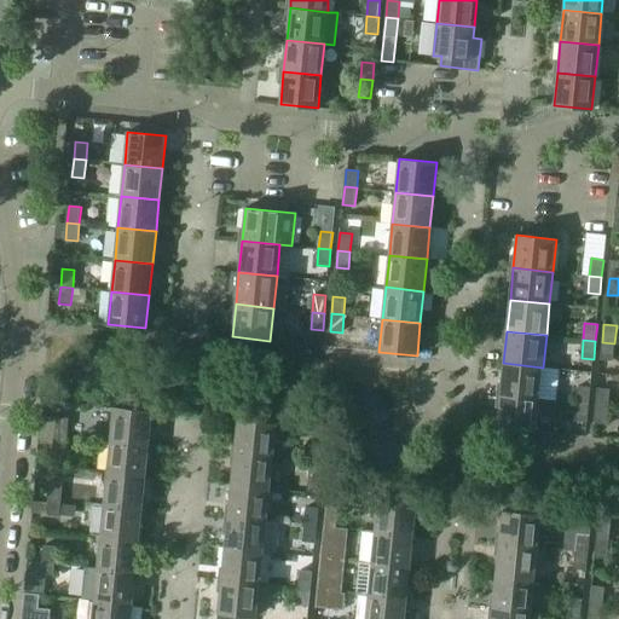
[(614,343),(602,342),(601,359),(613,360),(614,343)]
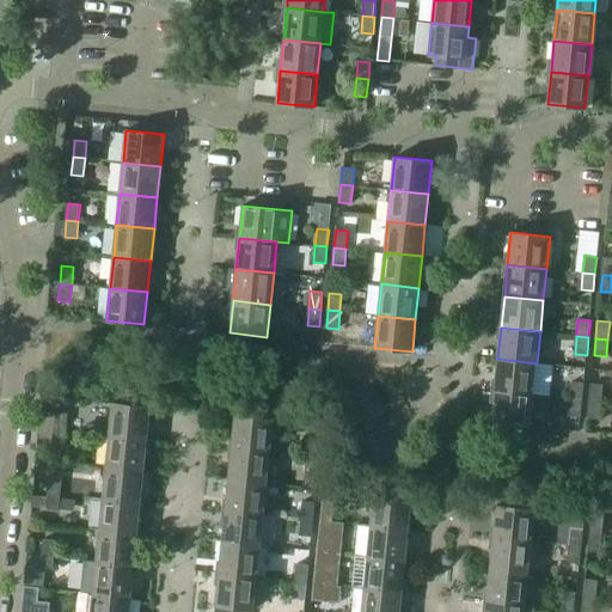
[(497,359),(495,391),(533,395),(537,363),(497,359)]
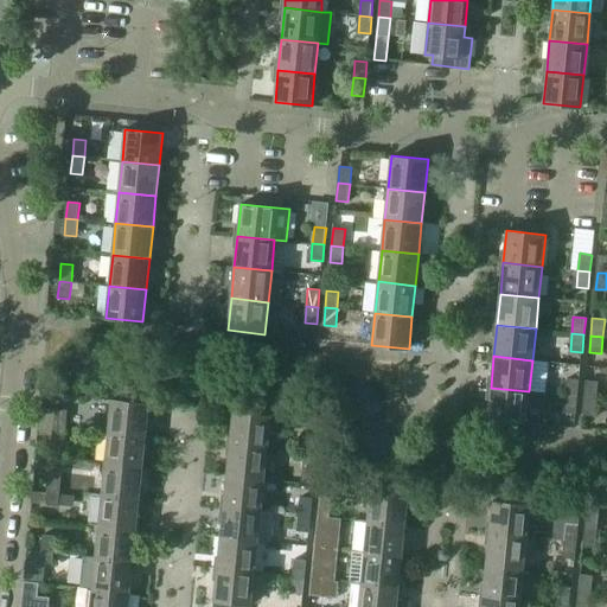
[(567,378),(566,396),(577,397),(579,379),(567,378)]
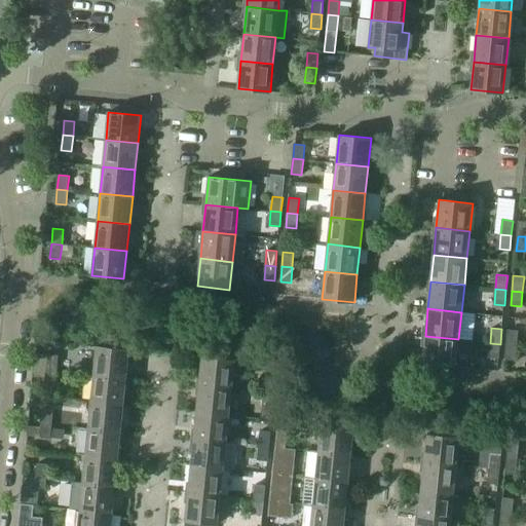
[(508,330),(506,344),(517,345),(518,331),(508,330)]
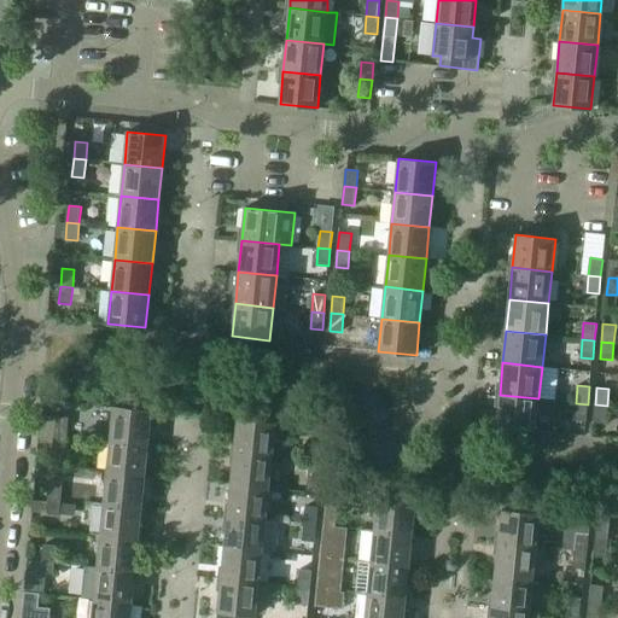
[(538,398),(500,395),(496,427),(536,431),(538,398)]
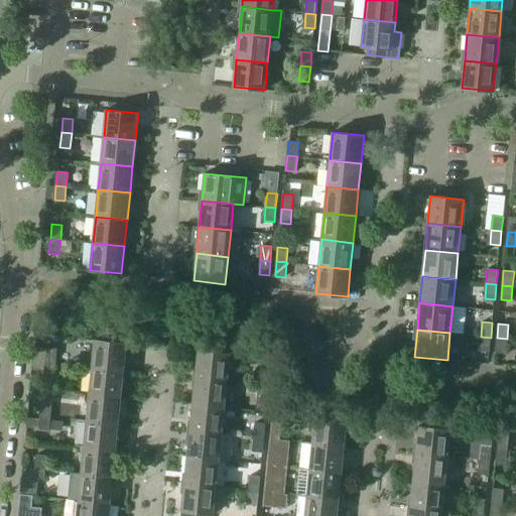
[(491,338),(481,337),(479,351),(489,352),(491,338)]
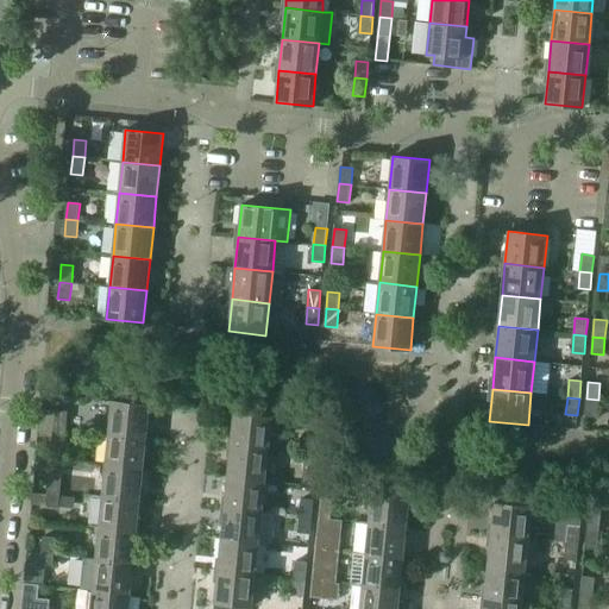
[(598,400),(586,399),(584,415),(596,416),(598,400)]
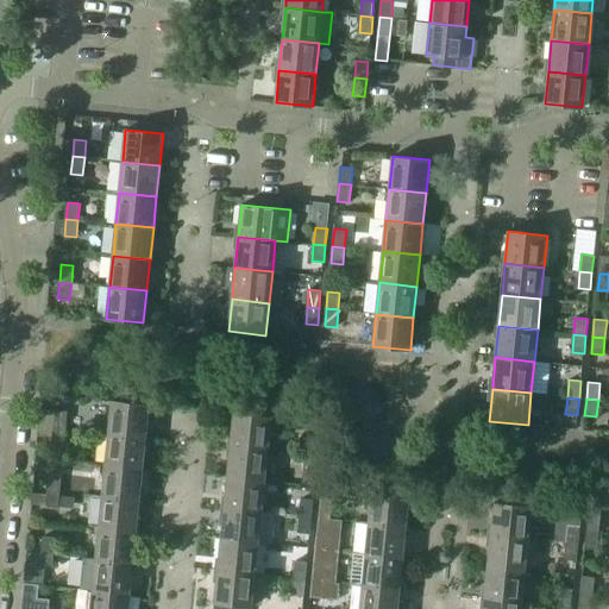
[(112,401),(110,433),(146,437),(149,405),(112,401)]
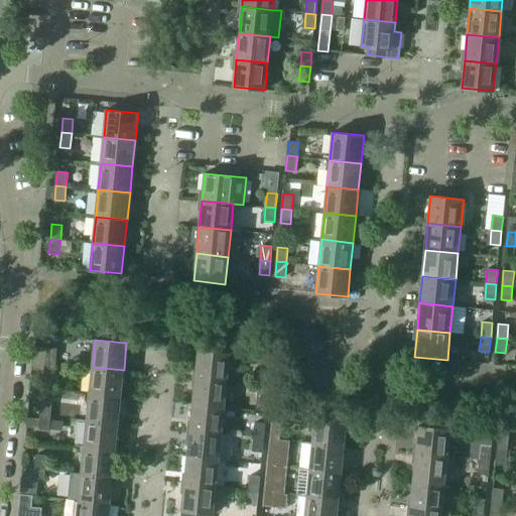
[(47,348),(46,362),(56,363),(57,349),(47,348)]
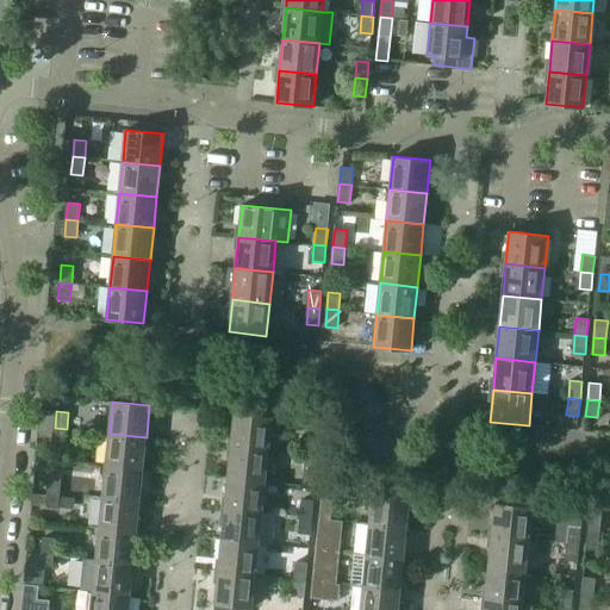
[(235,414),(231,446),(268,450),(272,418),(235,414)]
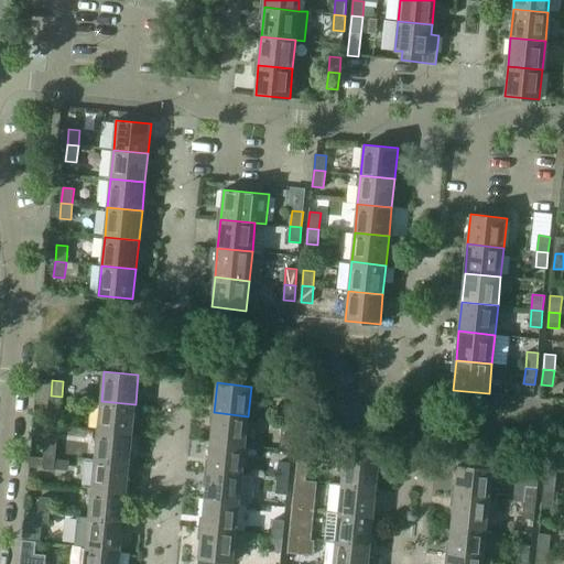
[(62,397),(51,396),(49,412),(60,413),(62,397)]
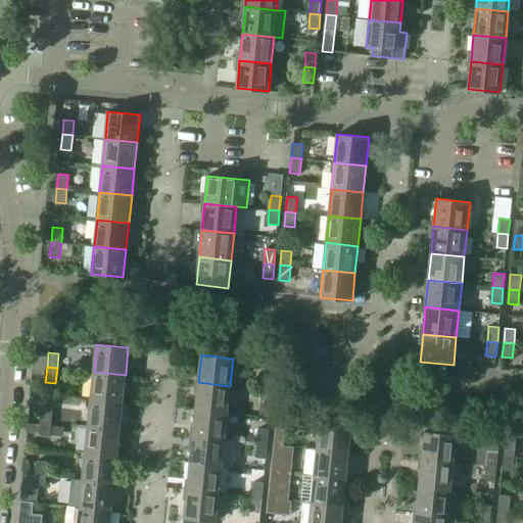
[(94,372),(91,398),(123,402),(126,375),(94,372)]
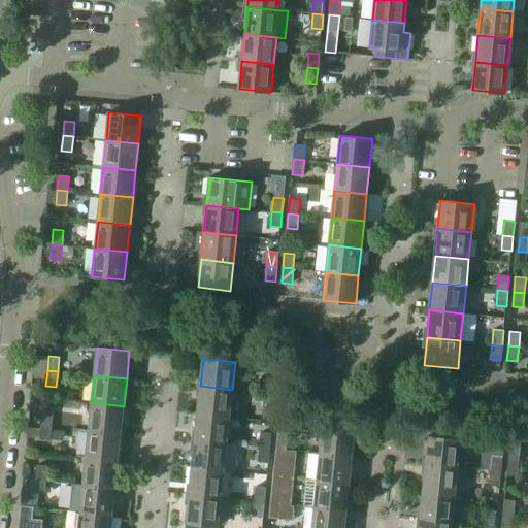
[(267,377),(265,393),(275,394),(277,378),(267,377)]
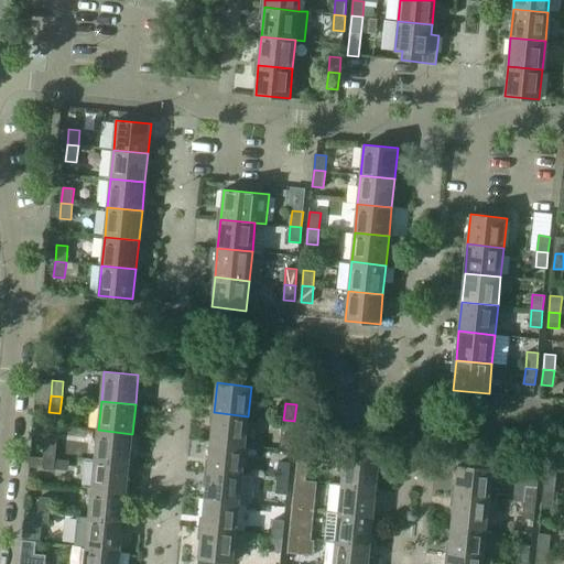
[(214,412),(210,442),(246,445),(248,416),(214,412)]
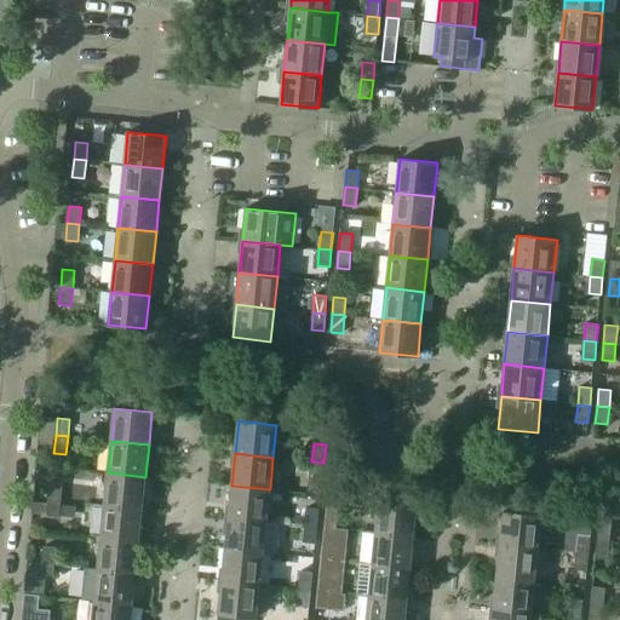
[(323,463),(311,461),(310,478),(322,480),(323,463)]
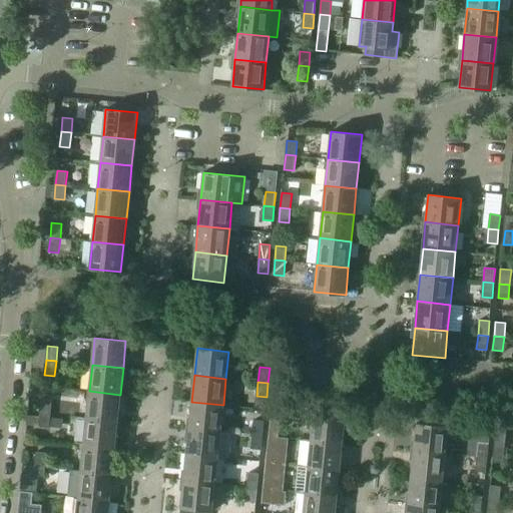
[(89,391),(86,418),(117,421),(120,395),(89,391)]
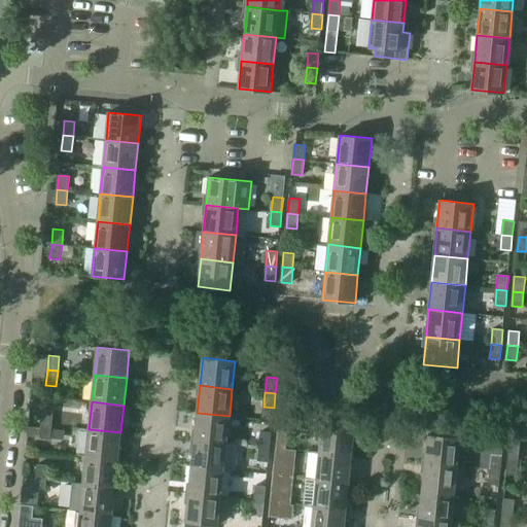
[(43,410),(41,424),(51,425),(54,411),(43,410)]
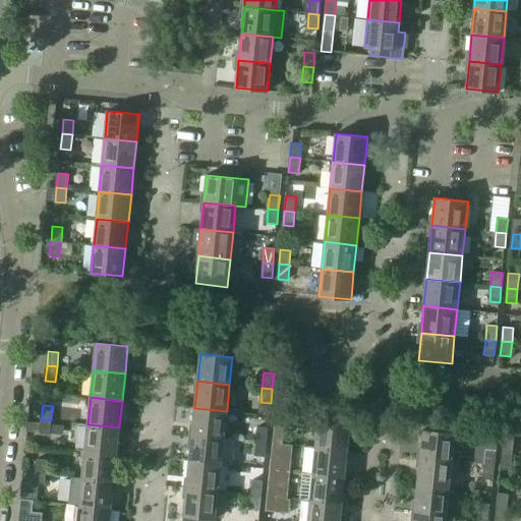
[(194,408),(192,435),(224,438),(227,411),(194,408)]
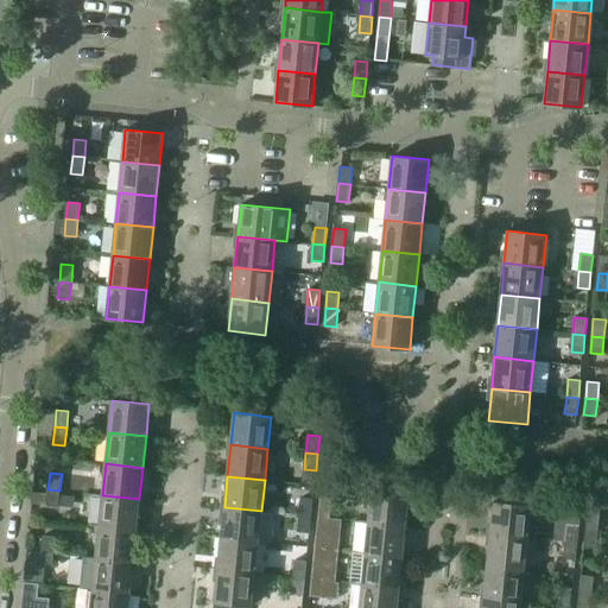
[(59,491),(48,489),(46,506),(58,507),(59,491)]
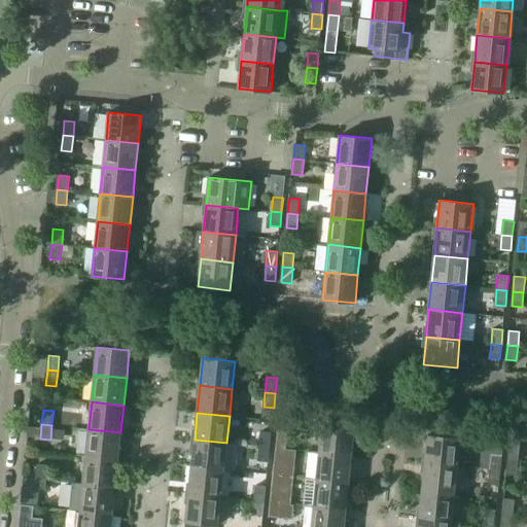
[(322,424),(319,452),(351,455),(354,427),(322,424)]
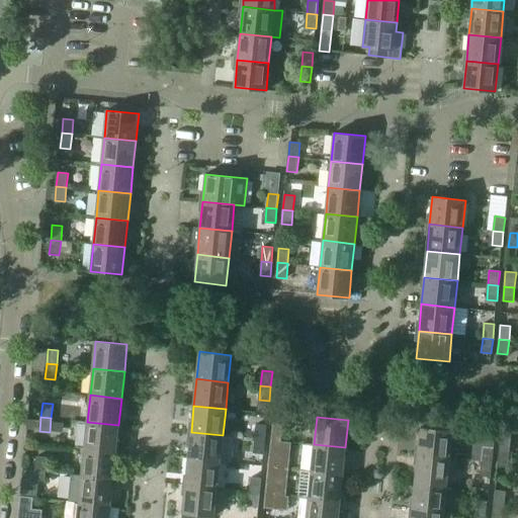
[(77,447),(84,448),(116,451),(118,425),(87,422),(79,421),(77,447)]
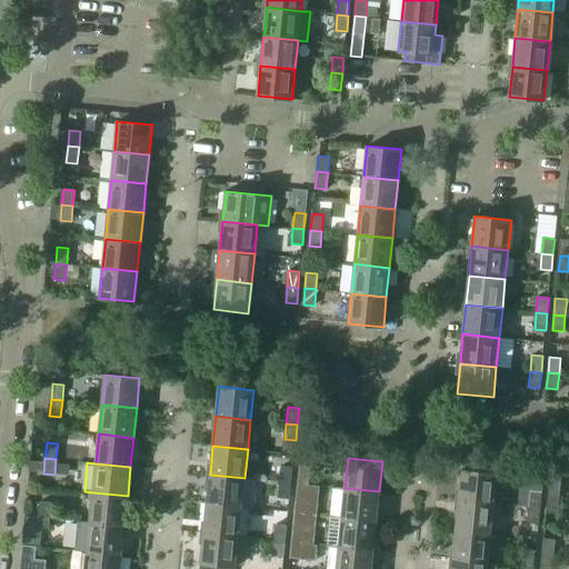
[(281,466),(280,481),(291,482),(292,467),(281,466)]
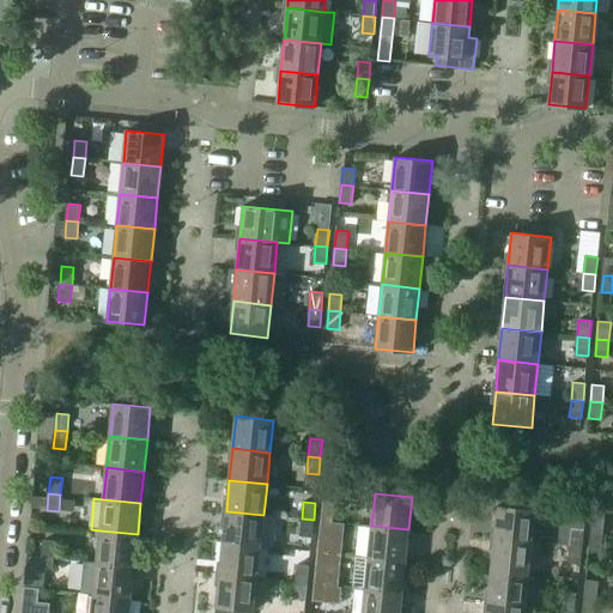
[(322,504),(321,521),(333,522),(334,505),(322,504)]
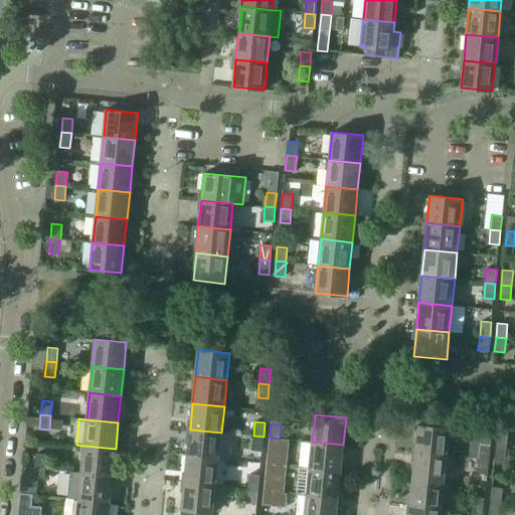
[(418,424),(415,452),(447,456),(450,427),(418,424)]
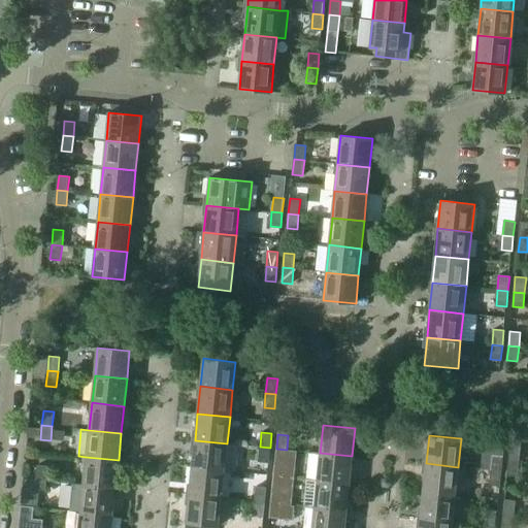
[(195,440),(192,467),(224,470),(227,443),(195,440)]
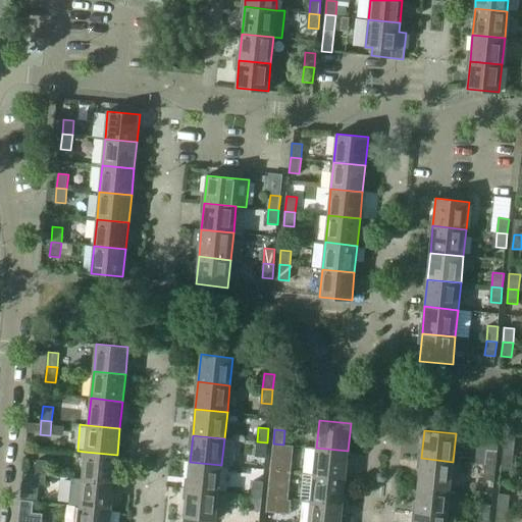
[(505,440),(503,455),(513,456),(515,441),(505,440)]
